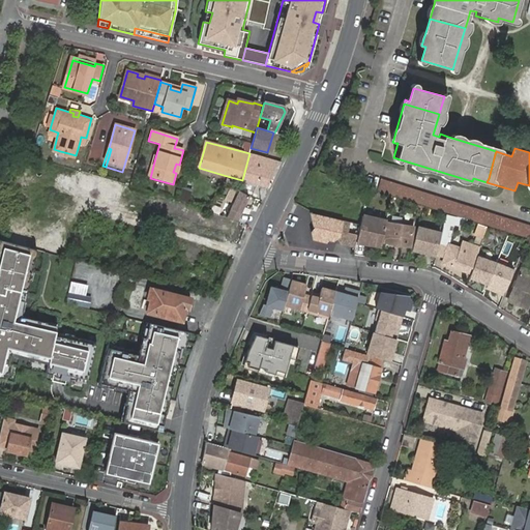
[(242,180),(253,183),(256,171),(260,156),(249,153),(242,180)]
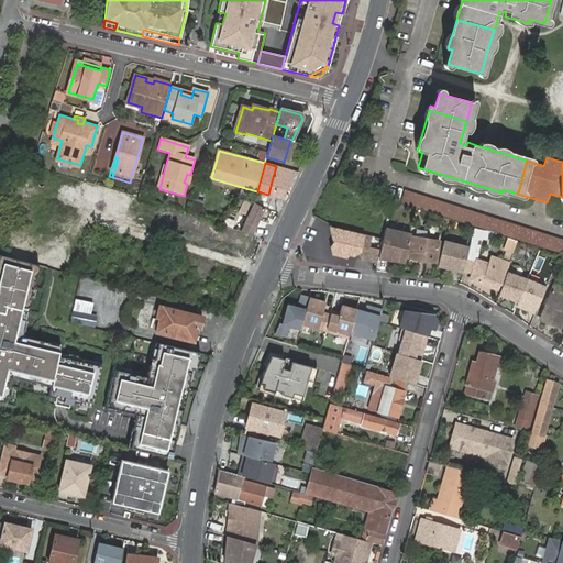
[(159,189),(165,167),(163,166),(156,188),(159,189)]
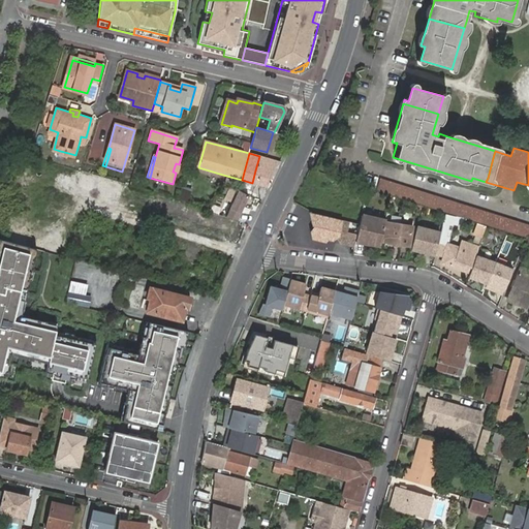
[(255,170),(252,183),(267,187),(269,188),(281,162),(259,156),(255,170)]
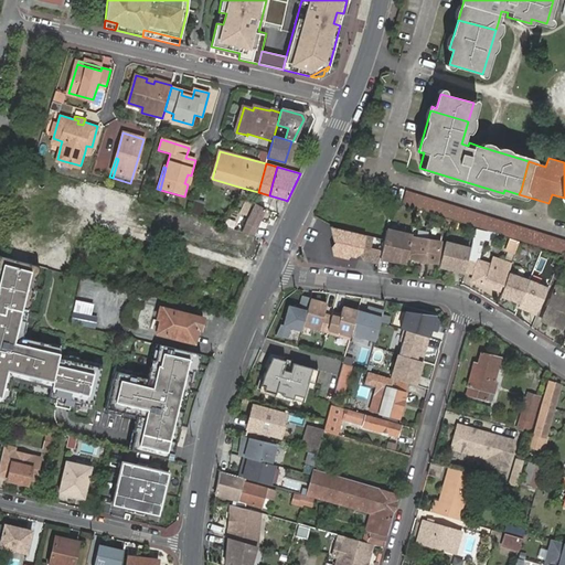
[(64,187),(61,200),(74,203),(77,190),(64,187)]
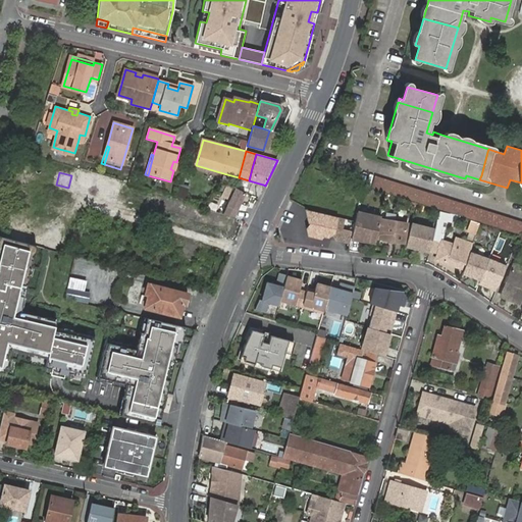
[(471,221),(479,223),(501,230),(506,232),(519,237),(521,237),(521,222),(376,176),(372,190),(404,200),(439,211),(446,213),(462,218),(471,221)]
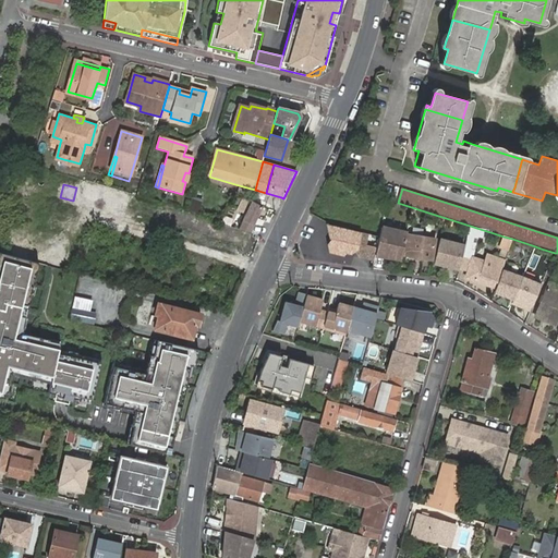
[(190,196),(187,209),(199,211),(202,197),(190,196)]
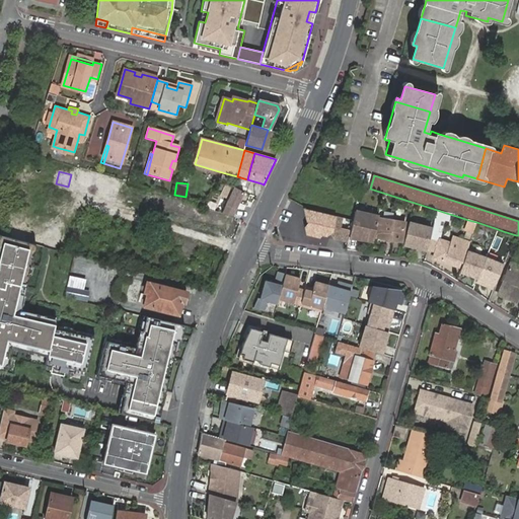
[(236,218),(244,193),(234,187),(226,215),(236,218)]
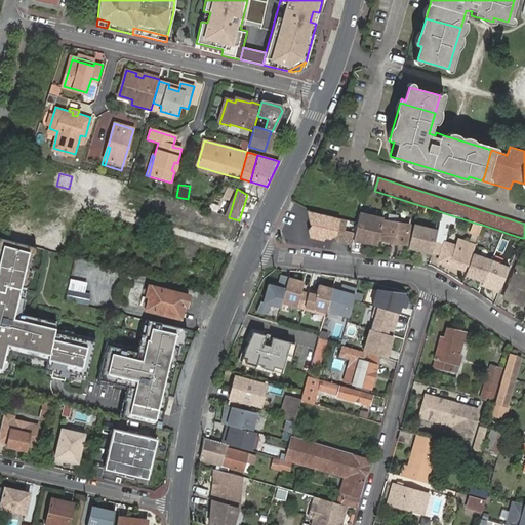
[(321,212),(317,211),(312,218),(313,226),(310,231),(311,237),(325,240),(326,237),(330,239),(335,236),(340,241),(354,244),(355,239),(356,233),(346,231),(348,221),(341,219),(338,219),(321,212)]
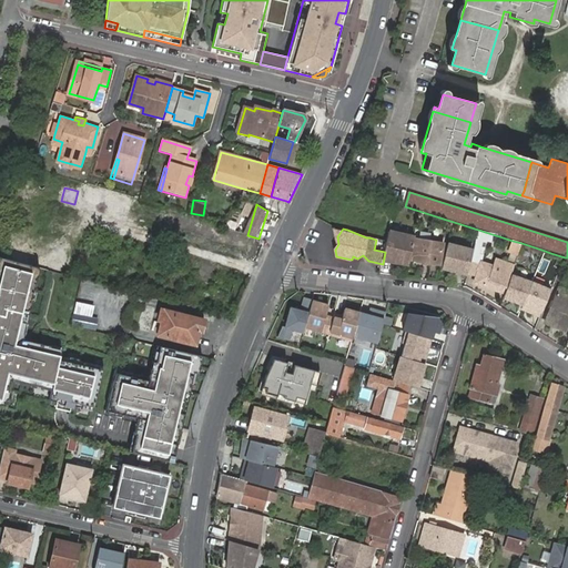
[(408,264),(415,234),(389,229),(387,242),(385,252),(384,259),(408,264)]
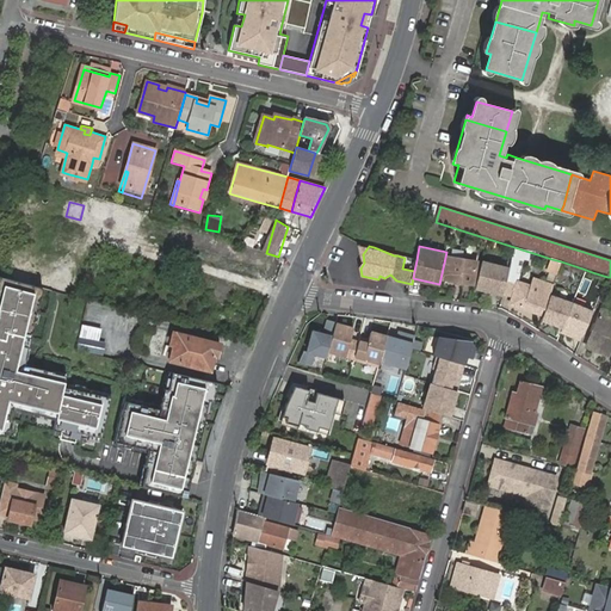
[(508,272),(506,281),(516,284),(517,281),(523,259),(512,255),(508,272)]
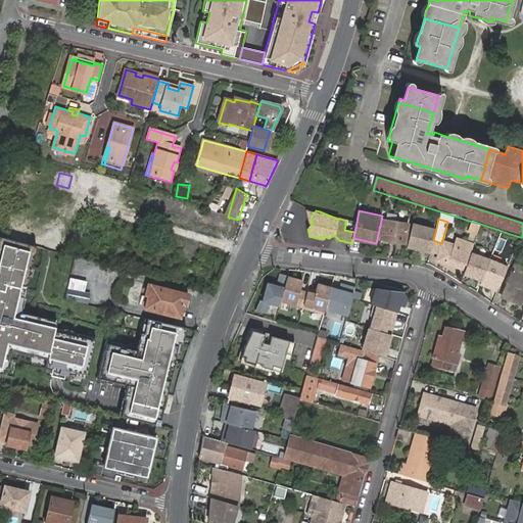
[(30,243),(30,245),(37,247),(45,249),(45,247),(58,251),(62,233),(12,220),(7,237),(30,243)]
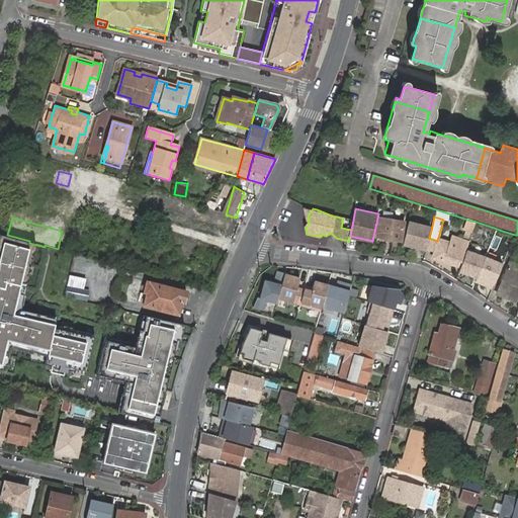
[(403,241),(405,221),(379,218),(377,238),(403,241)]
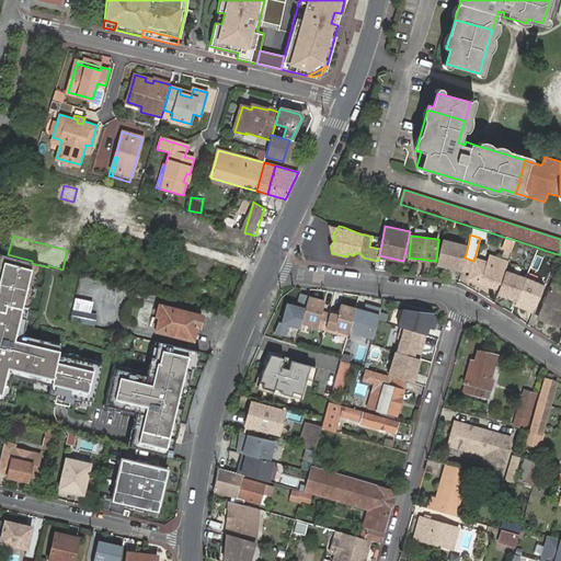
[(512,252),(514,242),(515,240),(506,238),(502,249),(512,252)]
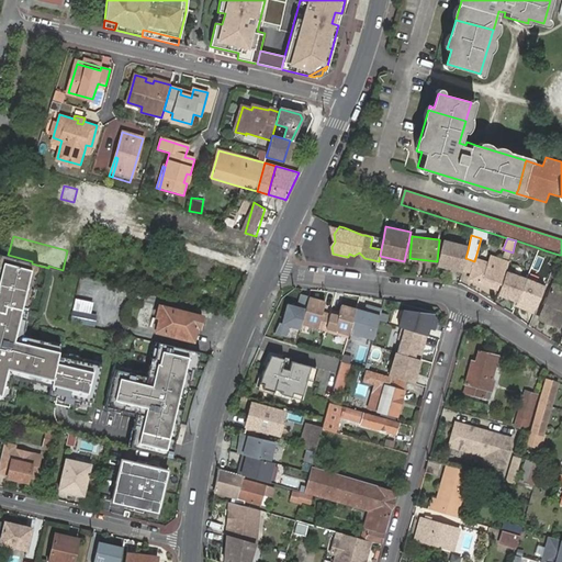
[(465,258),(468,250),(442,244),(437,266),(453,269),(453,267),(462,269),(465,258)]
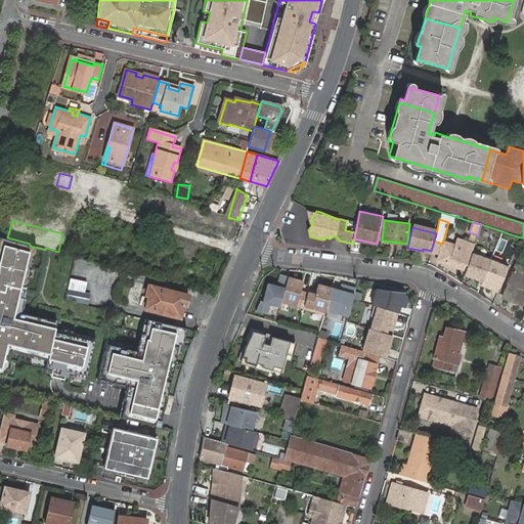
[(5,238),(0,236),(0,247),(0,248),(0,249),(0,374),(6,376),(8,367),(5,366),(9,346),(19,348),(18,353),(29,356),(30,352),(40,354),(39,358),(48,360),(45,368),(60,373),(86,379),(95,338),(55,329),(55,325),(46,323),(46,319),(29,315),(28,317),(20,315),(22,312),(23,308),(18,307),(20,298),(25,299),(30,277),(26,277),(28,268),(32,268),(37,248),(30,246),(5,238)]
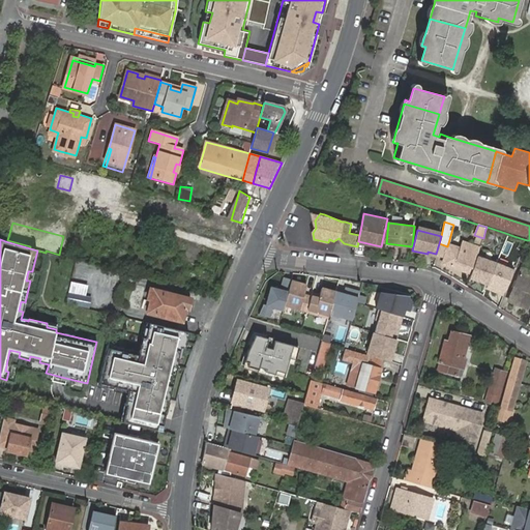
[(477,256),(480,246),(461,241),(460,247),(451,245),(449,253),(446,252),(444,259),(443,263),(471,272),(475,260),(477,256)]
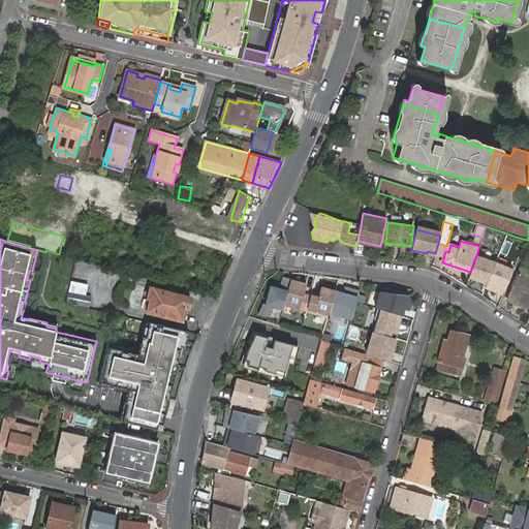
[(448,252),(450,245),(447,243),(446,246),(438,243),(435,253),(435,256),(443,258),(445,251),(448,252)]
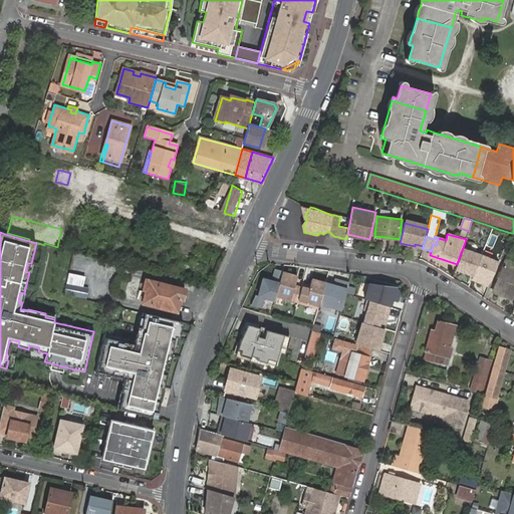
[(481,256),(463,248),(461,252),(457,264),(456,269),(473,276),(481,256)]
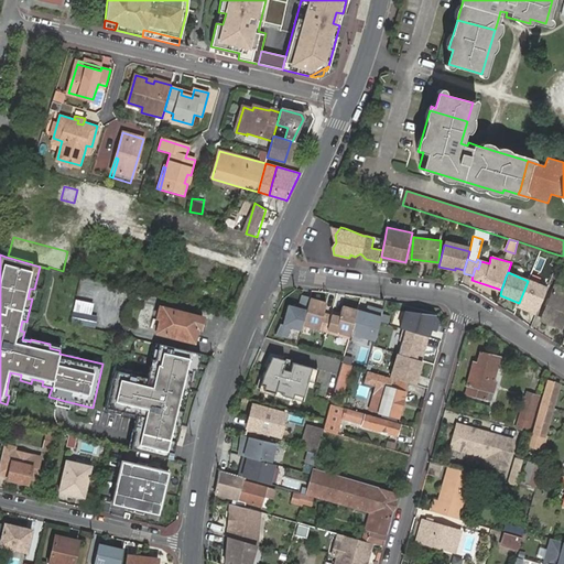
[(546,288),(528,281),(519,303),(519,304),(529,308),(528,311),(537,314),(546,288)]
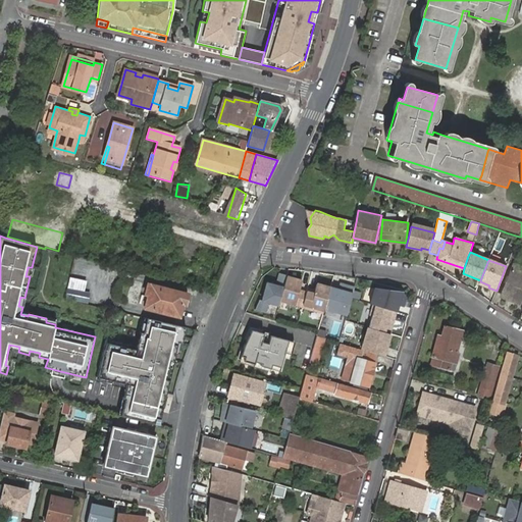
[(513,260),(505,278),(508,279),(506,283),(503,282),(499,294),(518,302),(521,291),(521,271),(516,269),(518,262),(513,260)]
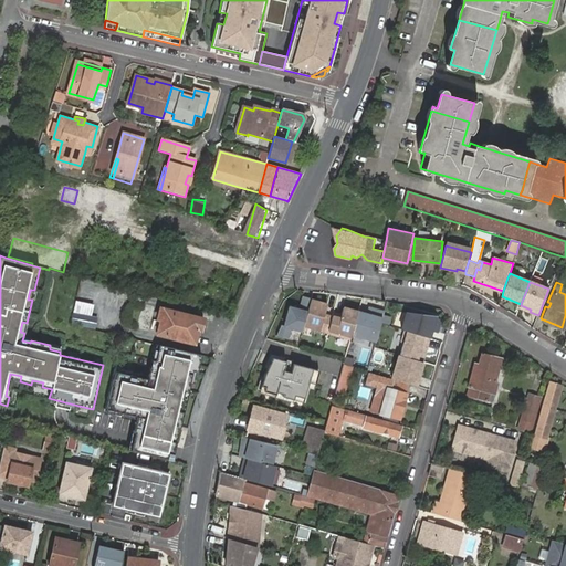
[(306,312),(310,299),(302,296),(300,303),(292,307),(306,312)]
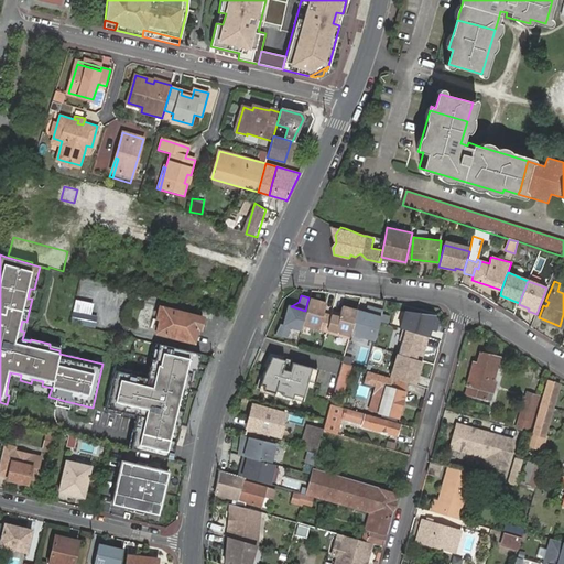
[(326,331),(331,314),(324,312),(326,302),(308,297),(305,311),(302,324),(326,331)]
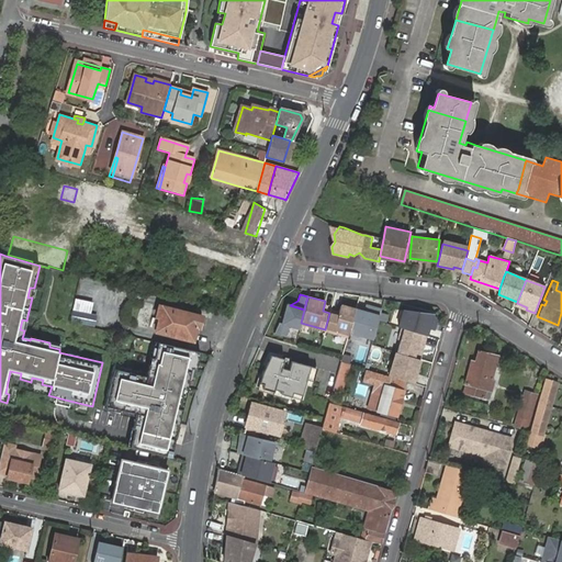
[(93,303),(76,300),(70,322),(94,327),(97,316),(90,314),(93,303)]
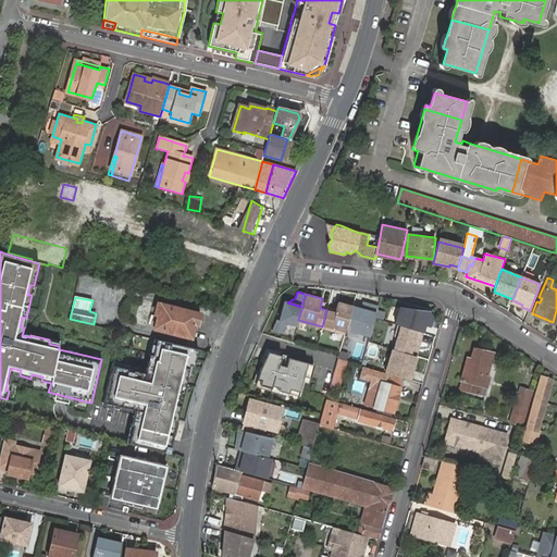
[(298,320),(301,307),(287,302),(284,301),(279,320),(276,319),(271,330),(282,333),(285,322),(296,325),(298,320)]
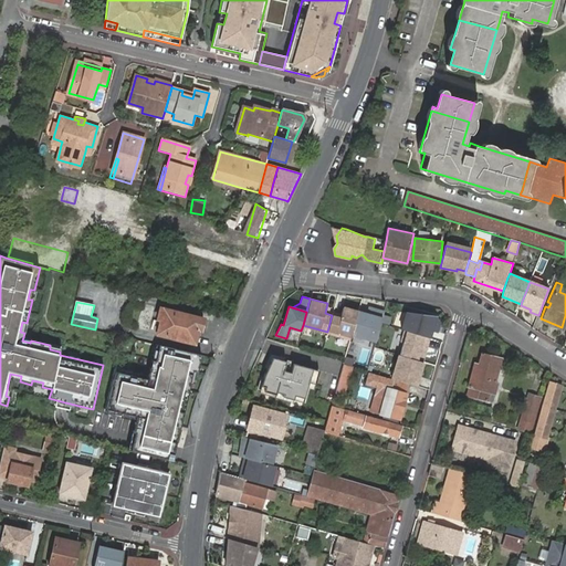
[(352,333),(357,311),(343,306),(339,317),(332,315),(327,332),(335,334),(333,342),(347,346),(352,333)]
